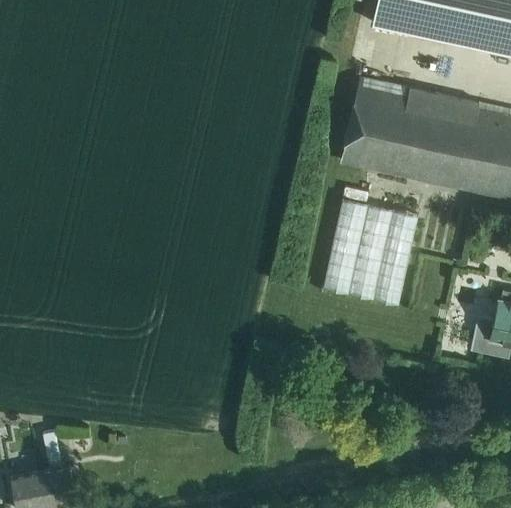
[(510,0),(377,0),(372,25),(510,55),(510,0)]
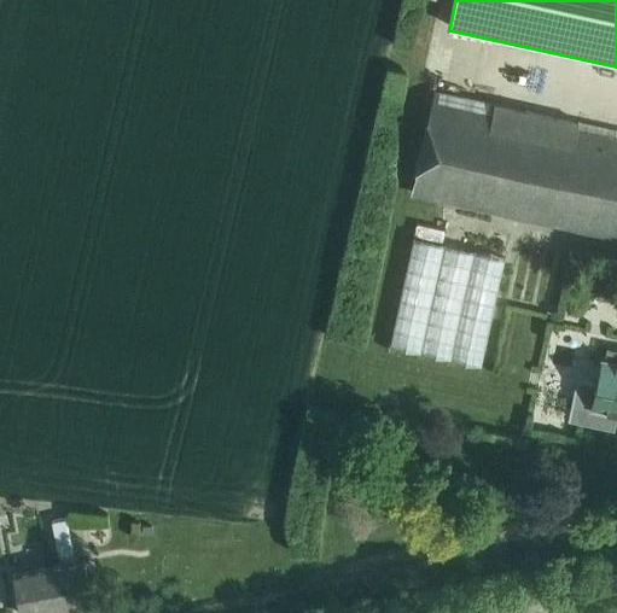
[(616,133),(436,92),(412,196),(616,243),(616,133)]
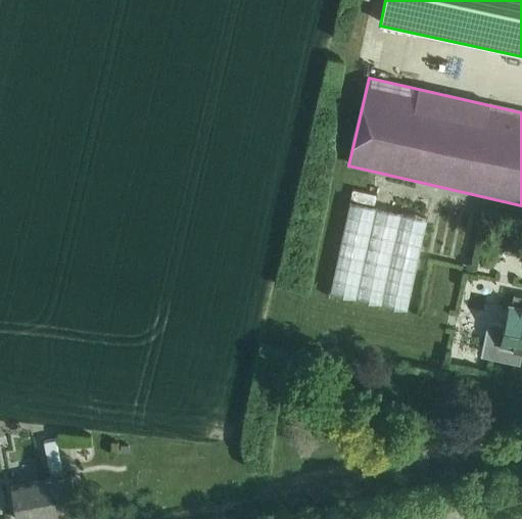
[(350,204),(330,295),(407,312),(426,222),(350,204)]
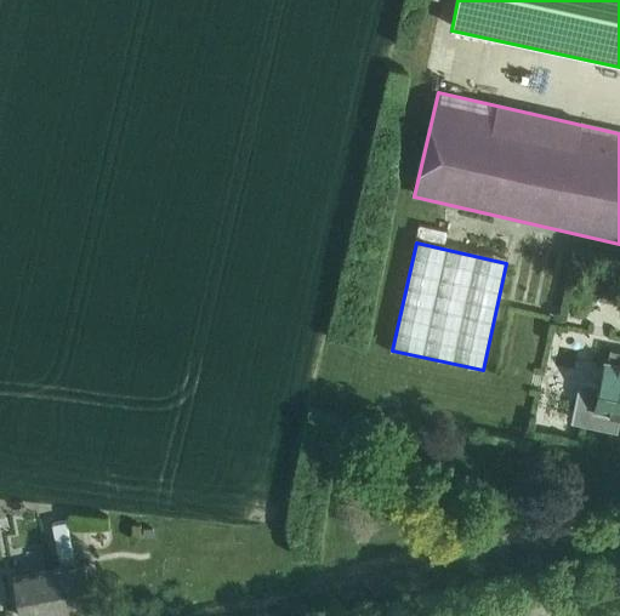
[(580,383),(572,425),(614,434),(618,418),(619,418),(619,355),(609,353),(607,364),(604,364),(599,388),(580,383)]
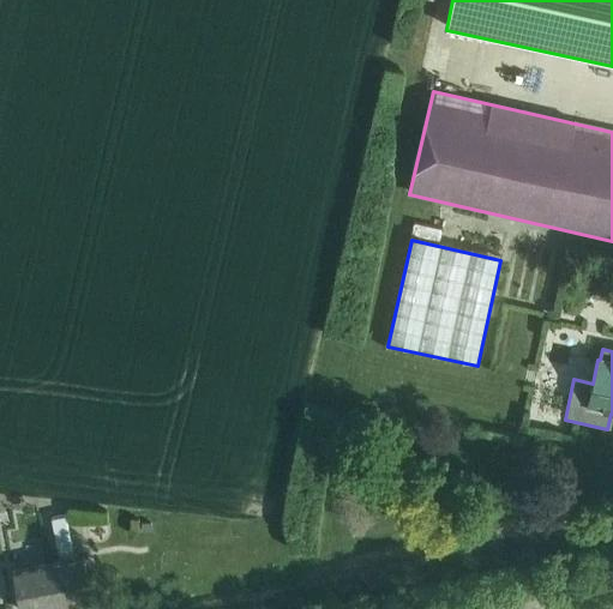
[(60,565),(46,567),(55,608),(67,608),(91,603),(83,560),(73,562),(65,519),(50,522),(53,532),(60,565)]
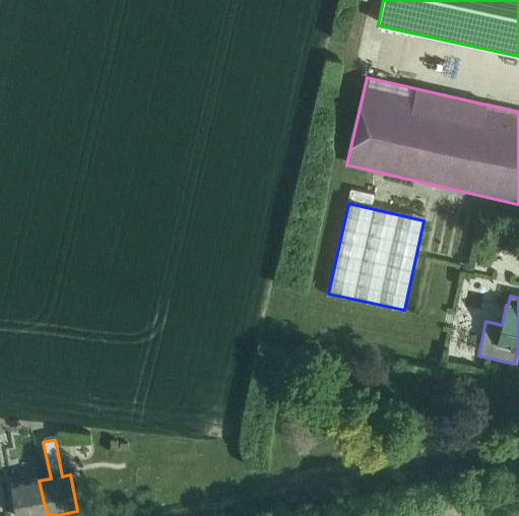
[(47,515),(39,480),(10,487),(15,515),(47,515)]
